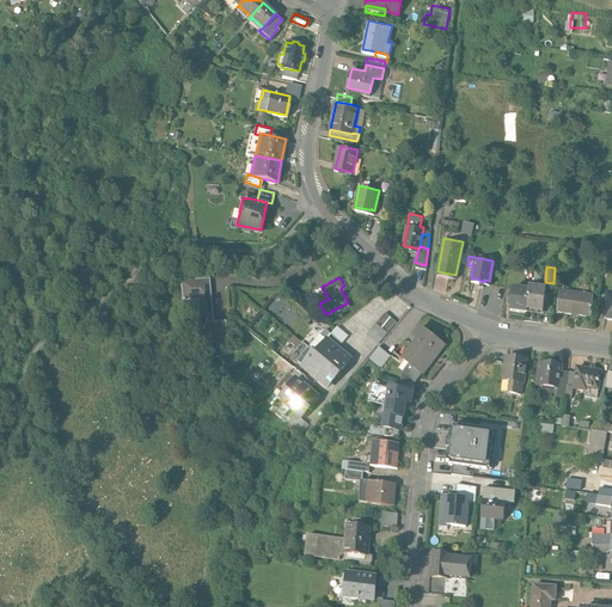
[(207,279),(178,281),(181,300),(197,298),(202,342),(226,339),(224,319),(212,320),(207,279)]
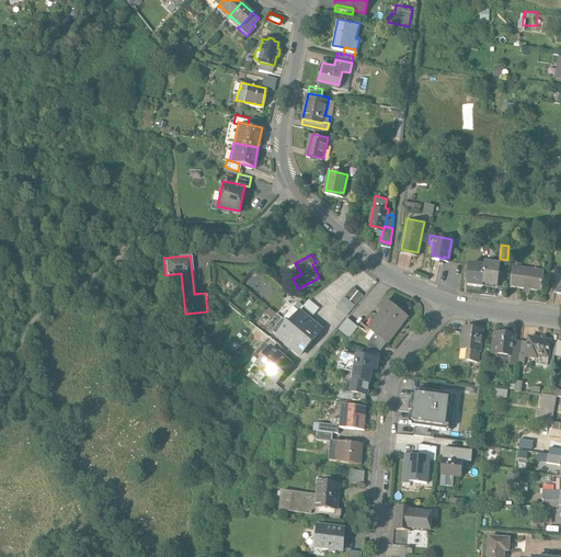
[(497,282),(500,262),(485,260),(484,262),(482,280),(497,282)]
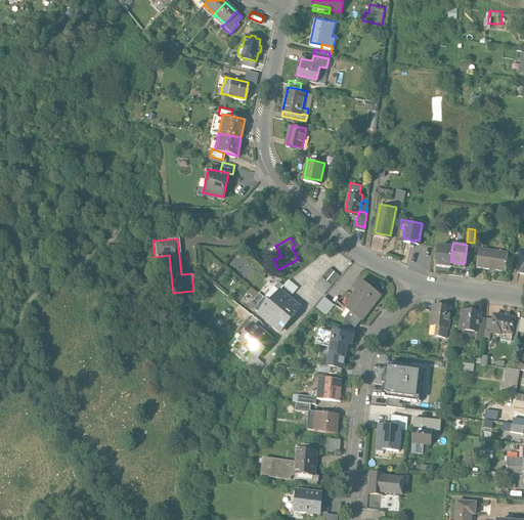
[(452,245),(439,244),(436,262),(450,263),(450,261),(452,245)]
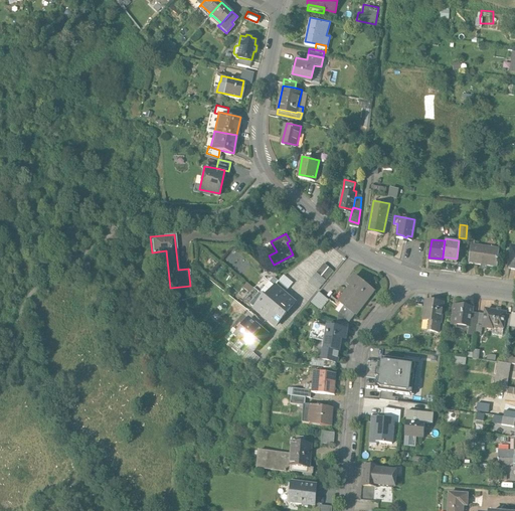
[(499,245),(471,241),(468,260),(496,264),(499,245)]
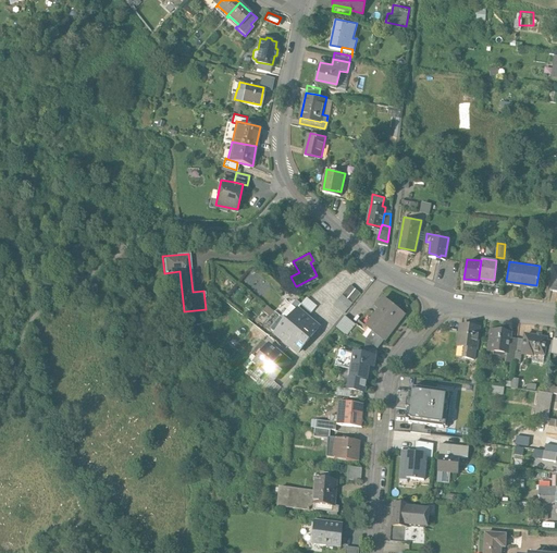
[(360,287),(350,280),(342,290),(351,298),(360,287)]
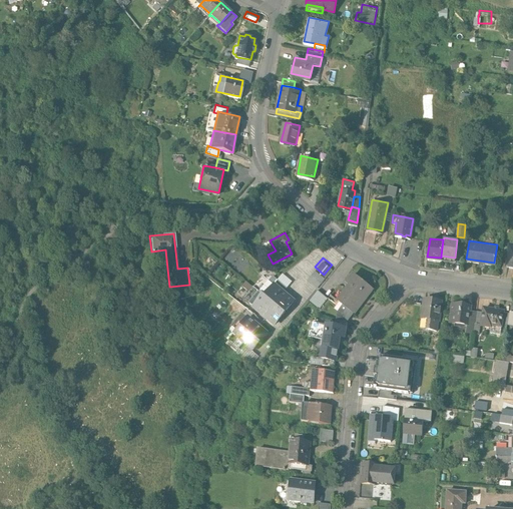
[(373,286),(353,270),(345,280),(350,284),(338,298),(347,306),(354,311),(355,310),(354,309),(373,286)]
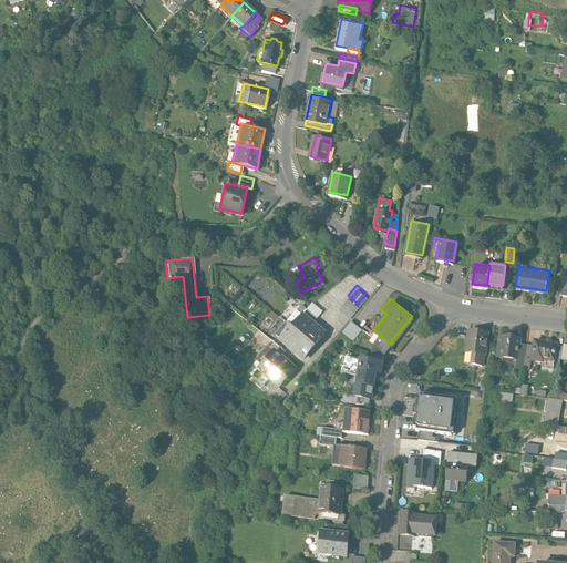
[(290,323),(313,341),(325,329),(303,313),(294,325),(290,323)]
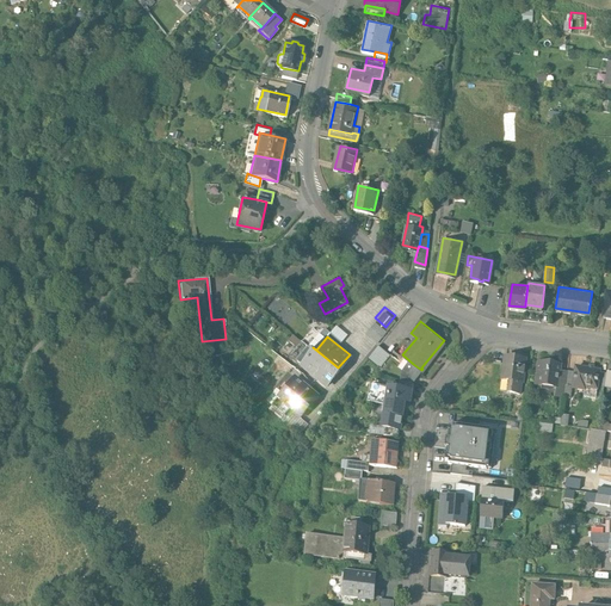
[(390,351),(378,341),(364,358),(377,368),(390,351)]
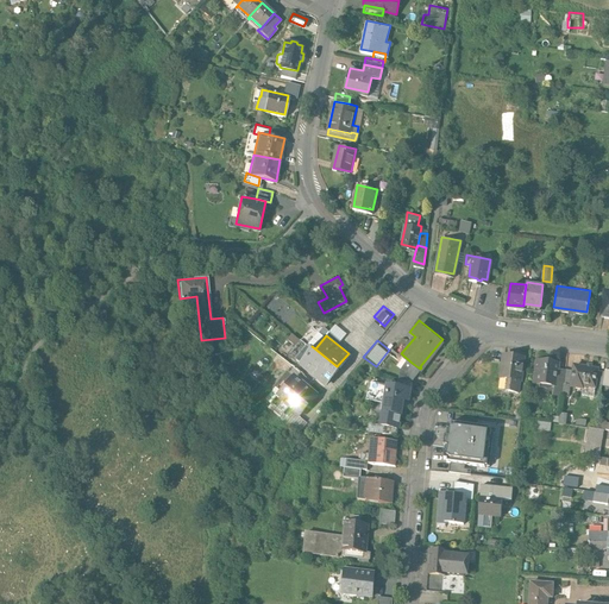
[(337,366),(312,346),(306,352),(308,353),(302,362),(326,381),(337,366)]
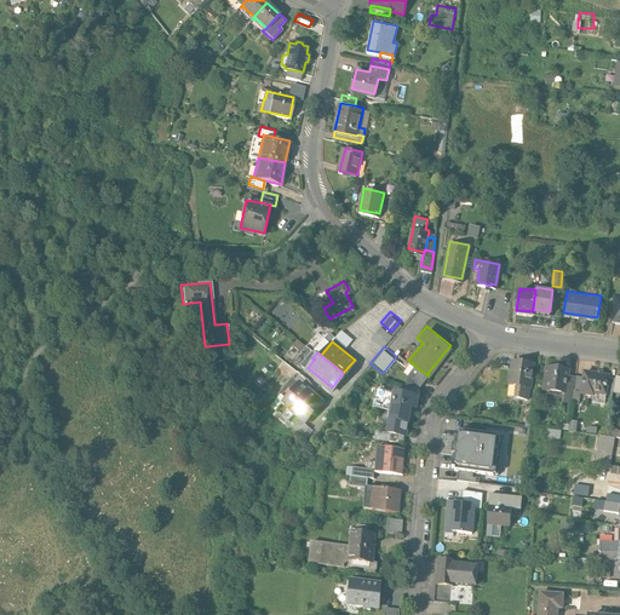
[(534,360),(514,357),(510,379),(530,383),(534,360)]
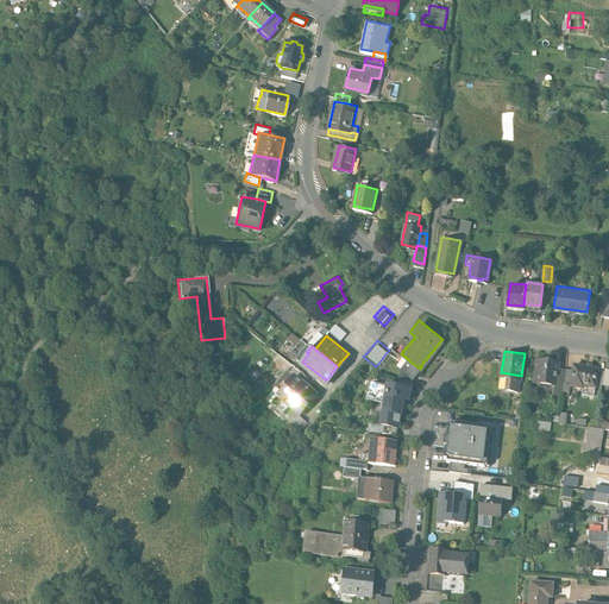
[(559,358),(538,356),(535,369),(539,370),(537,379),(556,382),(557,382),(558,366),(559,358)]
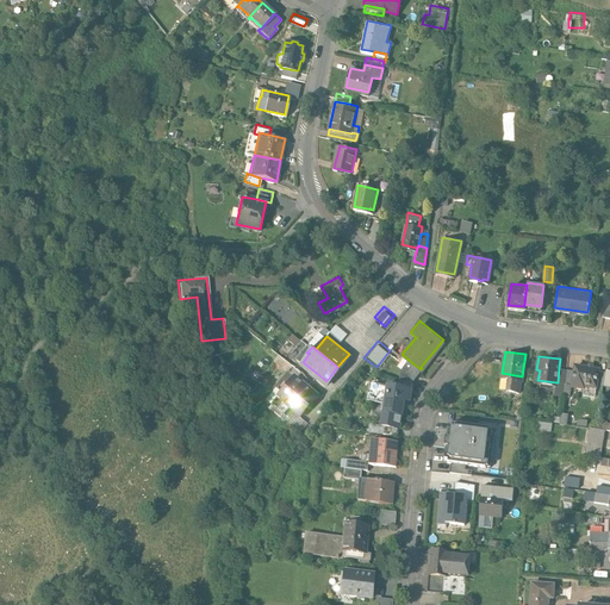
[(599,367),(576,362),(572,384),(584,386),(585,382),(596,385),(599,367)]
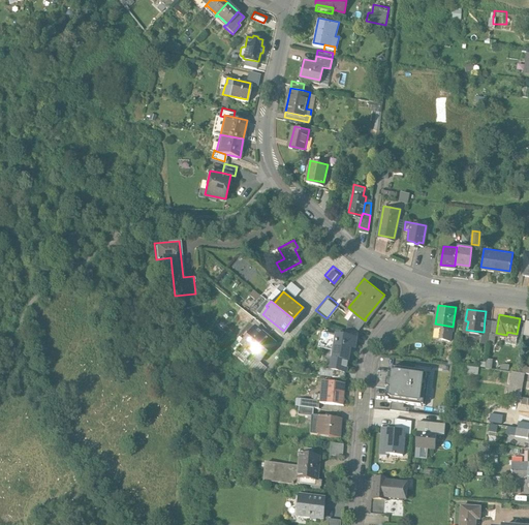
[(358,315),(354,319),(347,318),(345,328),(358,330),(365,320),(358,315)]
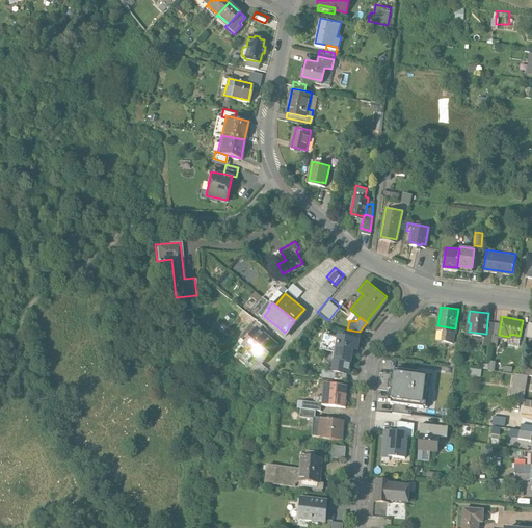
[(495,321),(487,320),(486,334),(485,334),(484,342),(491,343),(495,321)]
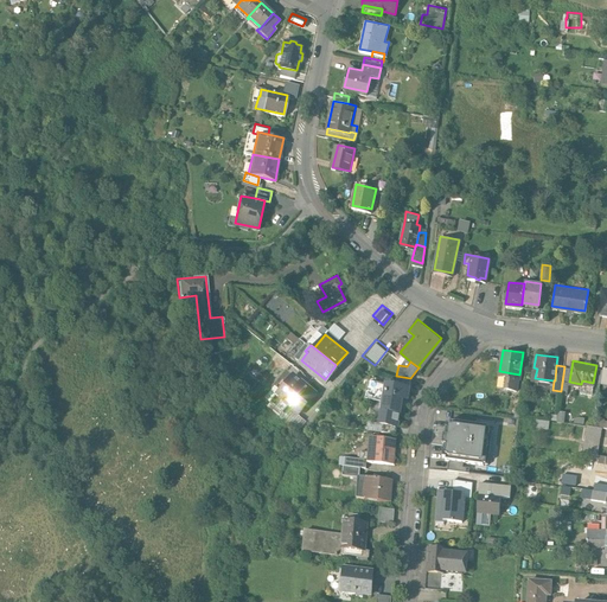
[(299,412),(317,391),(294,373),(270,402),(285,412),(289,405),(299,412)]
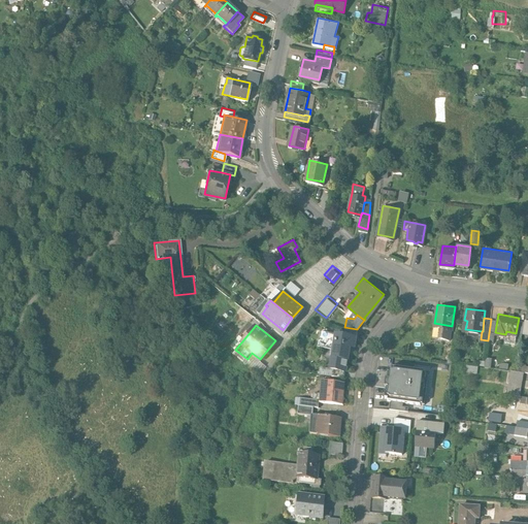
[(355,335),(322,330),(321,344),(333,346),(330,367),(334,367),(344,369),(349,345),(353,345),(355,335)]
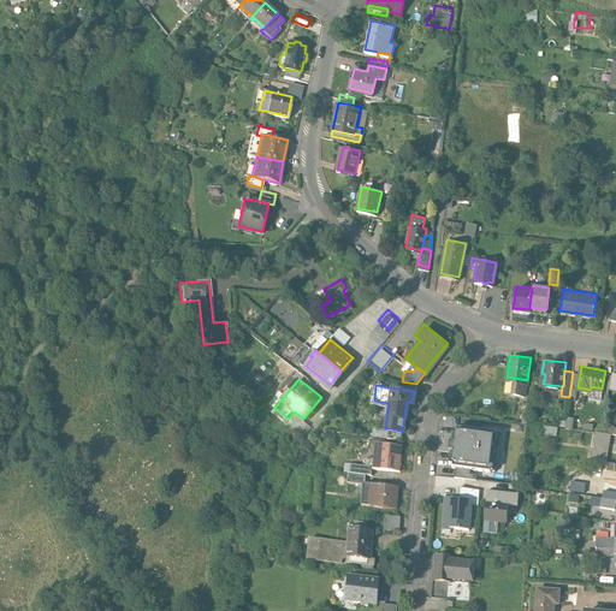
[(495,432),(456,427),(455,438),(450,438),(450,448),(454,448),(452,463),(491,467),(495,432)]
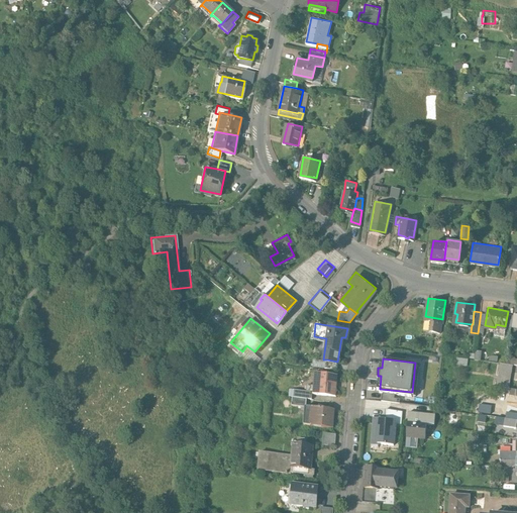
[(513,363),(501,361),(499,374),(511,376),(513,363)]
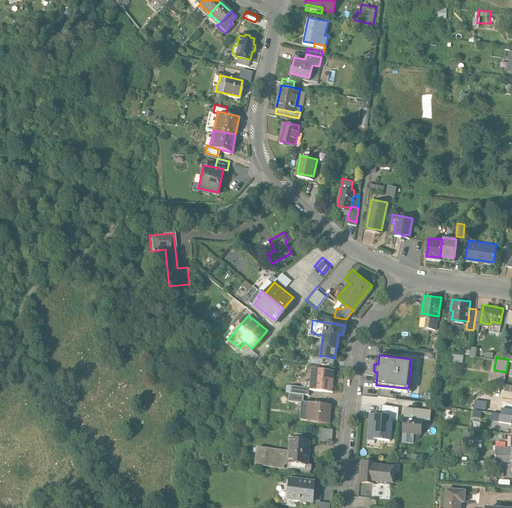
[(334,369),(311,367),(311,368),(312,368),(310,386),(309,386),(309,387),(332,390),(334,369)]
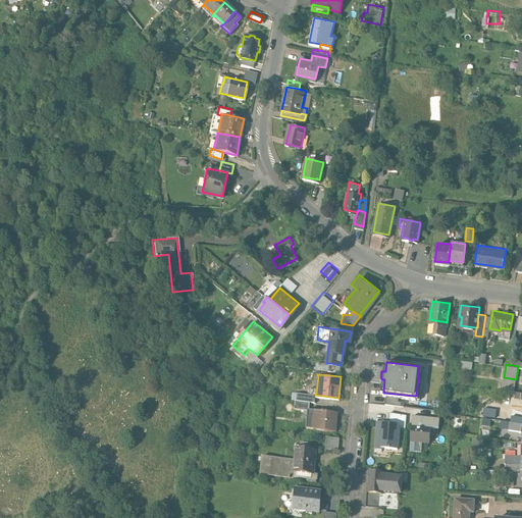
[(310,401),(296,400),(295,409),(310,410),(310,408),(310,401)]
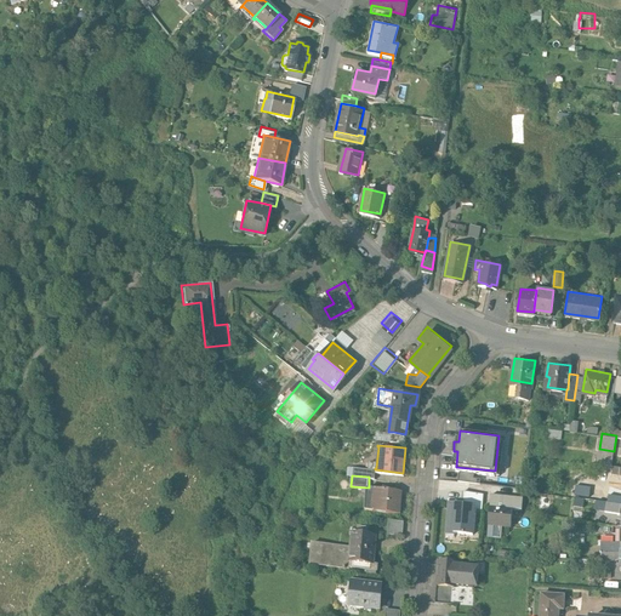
[(402,488),(369,485),(369,488),(372,488),(372,496),(366,496),(365,507),(399,511),(402,488)]
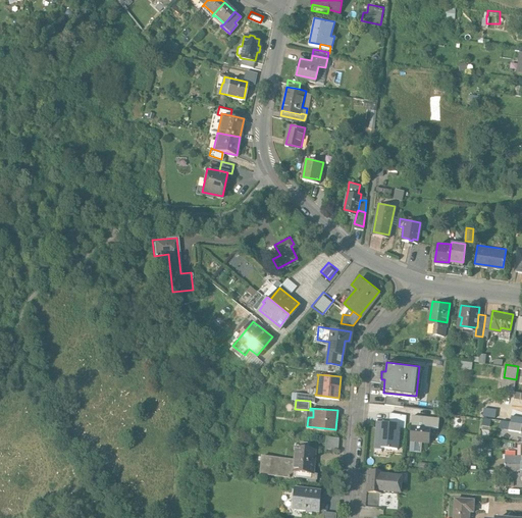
[(406,413),(388,411),(387,421),(400,422),(399,425),(405,426),(406,413)]
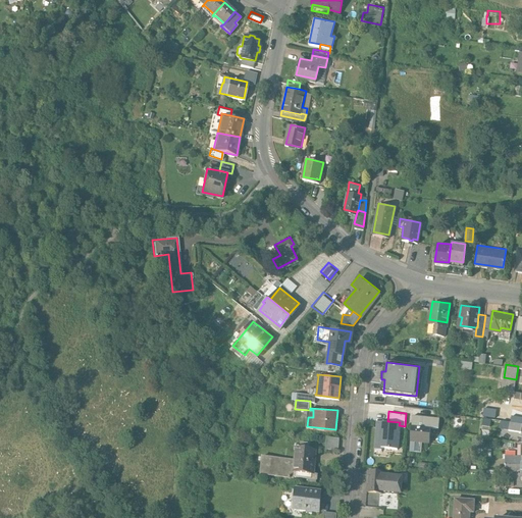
[(413,413),(412,424),(423,425),(431,425),(438,426),(439,416),(413,413)]
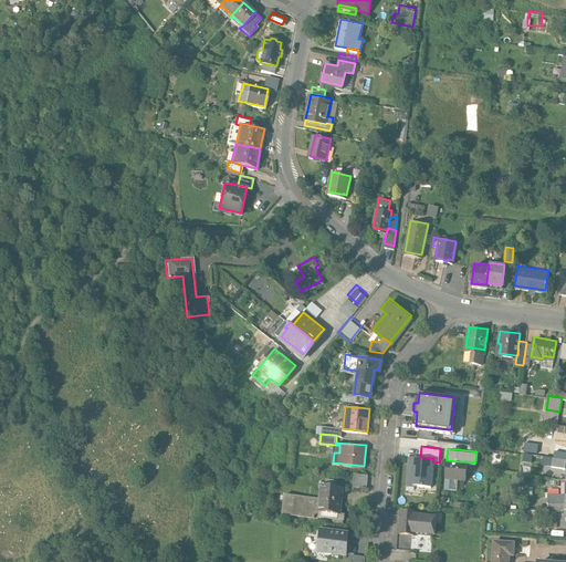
[(420,457),(409,456),(408,471),(415,472),(413,482),(421,484),(422,484),(431,485),(432,461),(433,458),(420,457)]
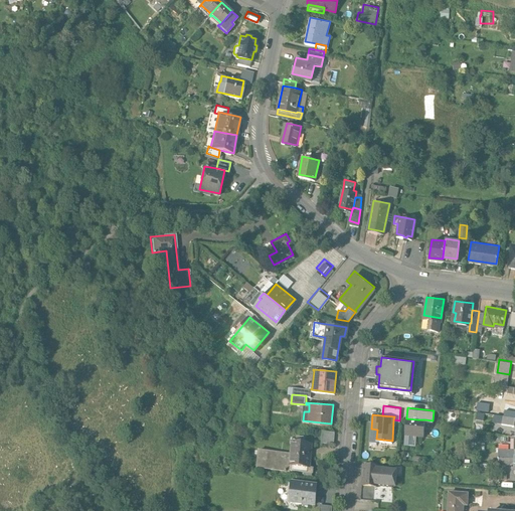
[(417,419),(406,418),(405,433),(423,435),(425,419),(417,419)]
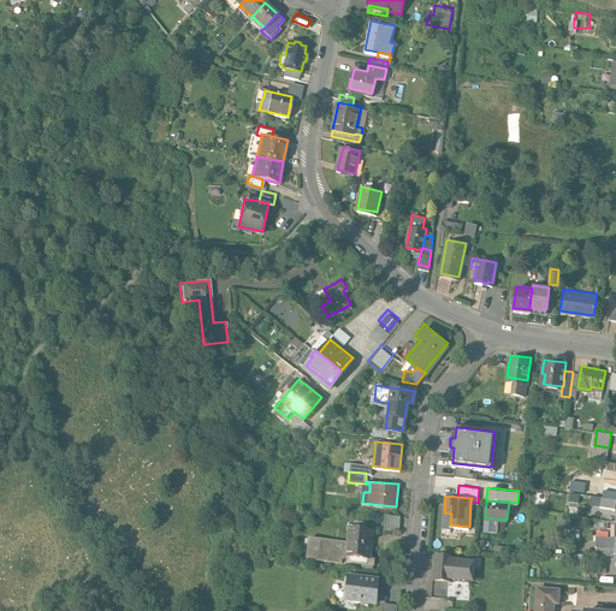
[(401,514),(386,512),(385,528),(400,529),(401,514)]
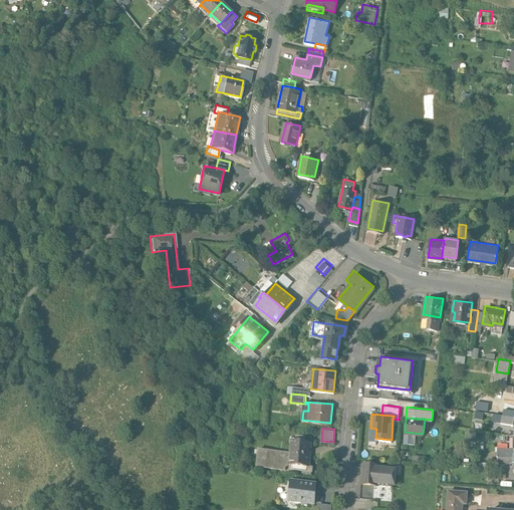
[(311,441),(293,439),(291,452),(259,449),(257,466),(290,469),(289,474),(311,476),(313,465),(309,465),(310,454),(309,454),(311,441)]
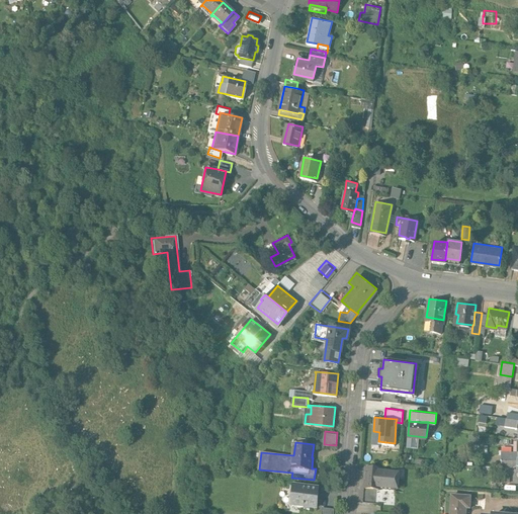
[(381,467),(365,466),(364,486),(376,487),(380,487),(380,486),(395,487),(397,469),(381,468),(381,467)]
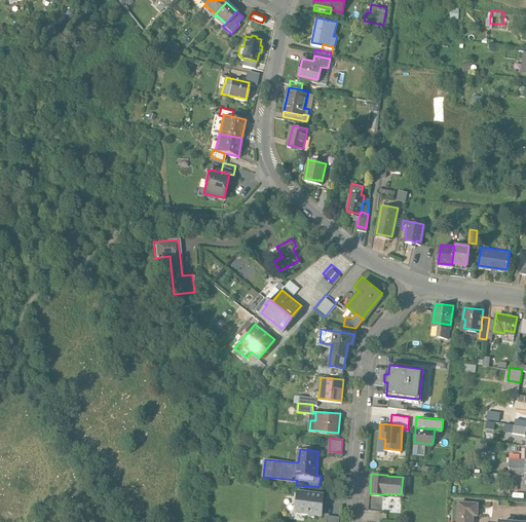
[(323,494),(298,492),(297,512),(309,513),(309,514),(314,515),(314,513),(322,514),(323,494)]
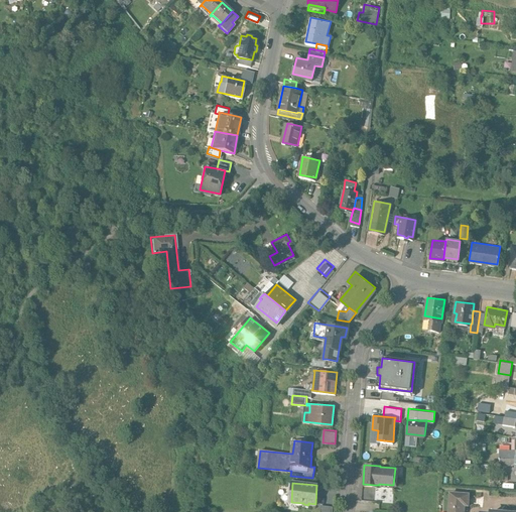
[(375,485),(363,484),(362,497),(374,498),(375,485)]
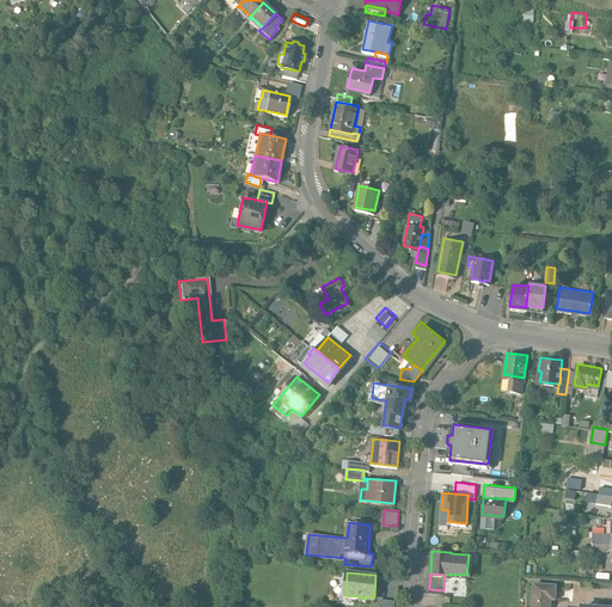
[(556,583),(533,582),(531,606),(549,606),(550,596),(555,596),(556,583)]
